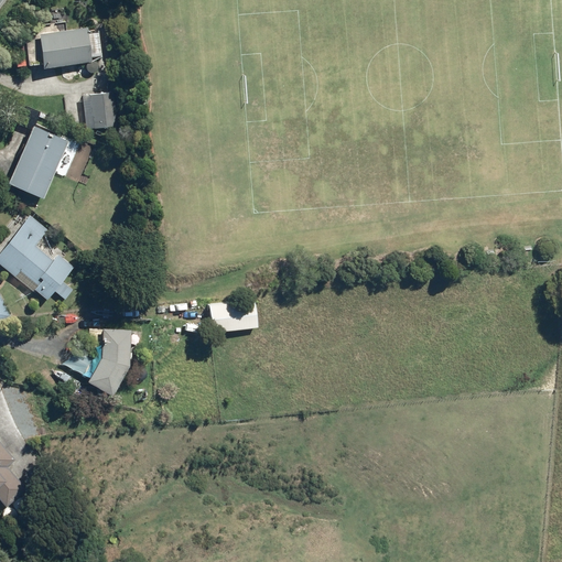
[(42,64),(43,67),(92,62),(92,55),(101,54),(99,34),(88,34),(88,29),(66,31),(66,23),(34,26),(25,38),(26,44),(15,45),(18,66),(42,64)]
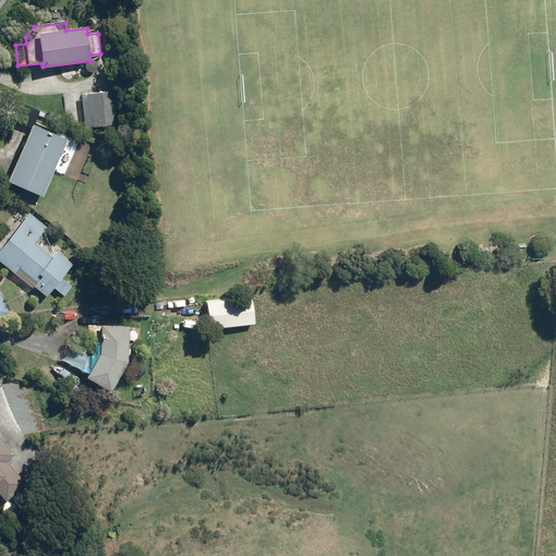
[(94,127),(94,129),(118,127),(113,95),(83,98),(86,127),(94,127)]
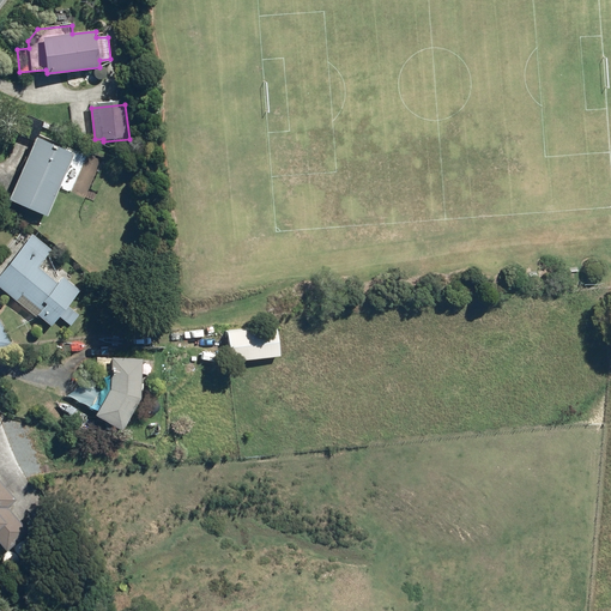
[(47,216),(74,153),(35,137),(8,199),(47,216)]
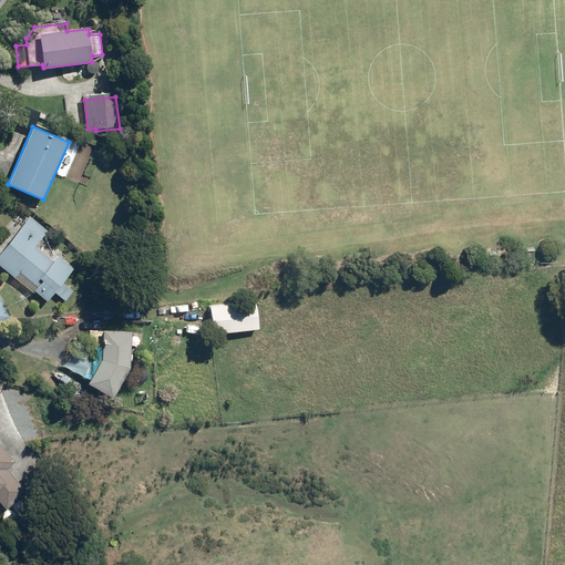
[(48,302),(74,269),(59,256),(53,263),(36,248),(49,232),(31,217),(0,254),(0,266),(36,296),(37,294),(48,302)]
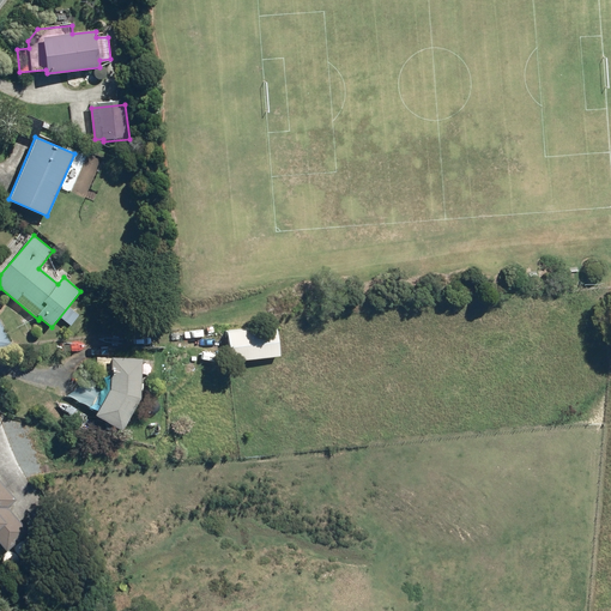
[(64,314),(71,320),(76,314),(68,308),(64,314)]
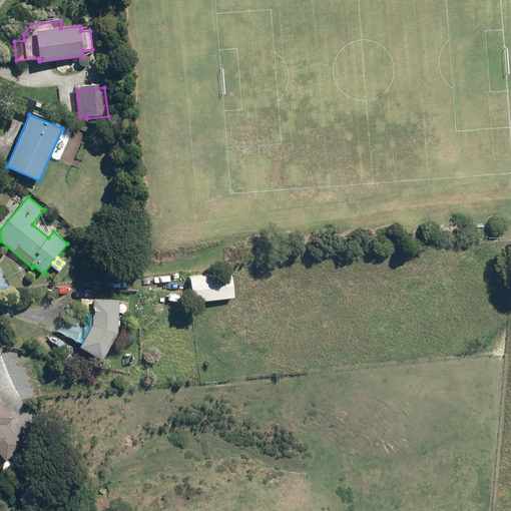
[(0,291),(11,290),(0,268),(0,291)]
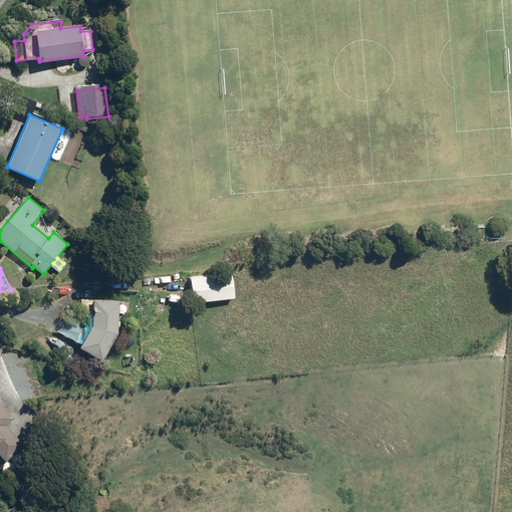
[(193,303),(235,298),(232,274),(191,278),(193,303)]
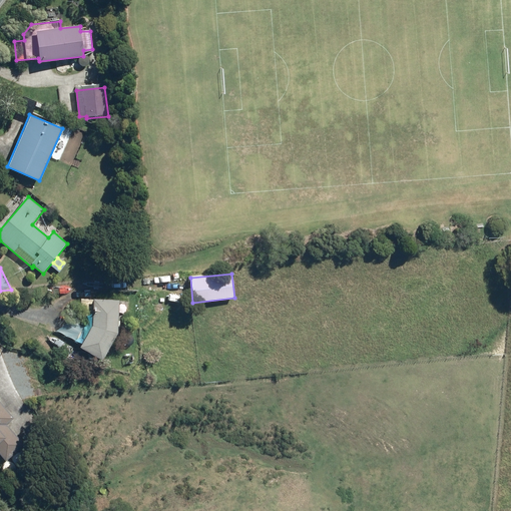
[(117,333),(119,300),(93,300),(93,301),(82,301),(81,316),(86,316),(85,325),(75,343),(79,345),(79,347),(101,360),(117,333)]
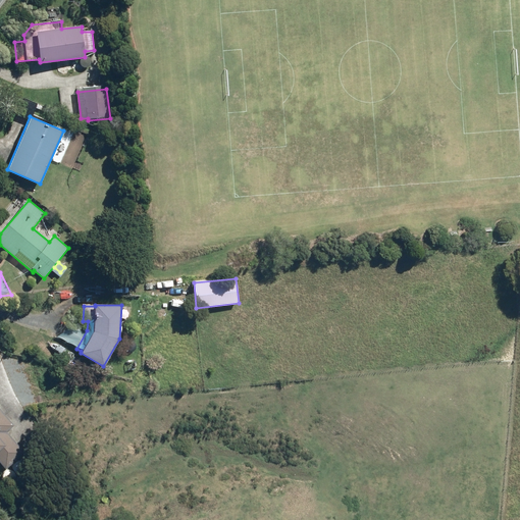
[(14,426),(0,409),(0,463),(6,470),(26,454),(7,432),(14,426)]
